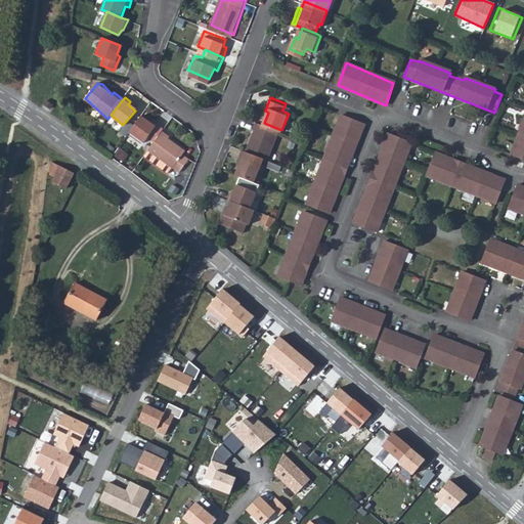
[(161,128),(164,124),(153,116),(150,119),(140,112),(129,126),(143,137),(148,131),(154,136),(161,128)]
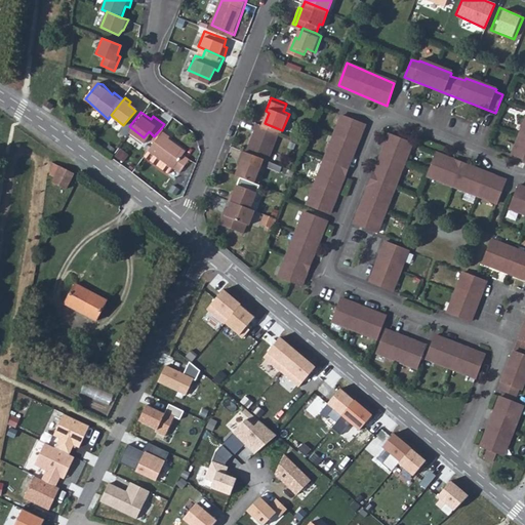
[(524,113),(510,155),(524,161),(524,113)]
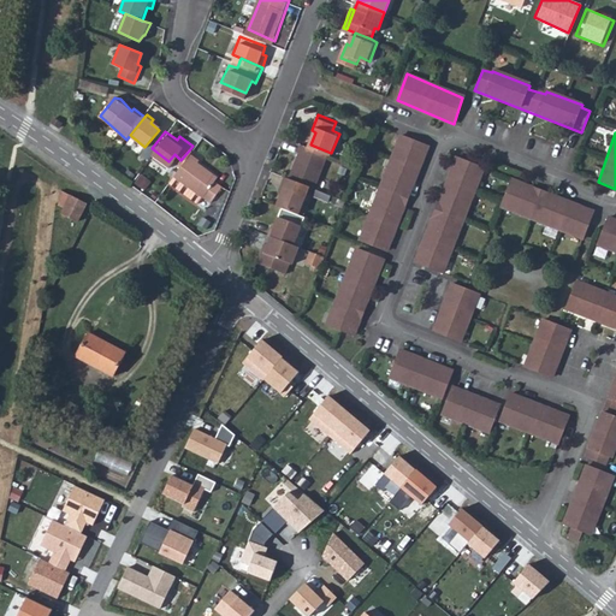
[(430,147),(400,135),(359,237),(386,250),(430,147)]
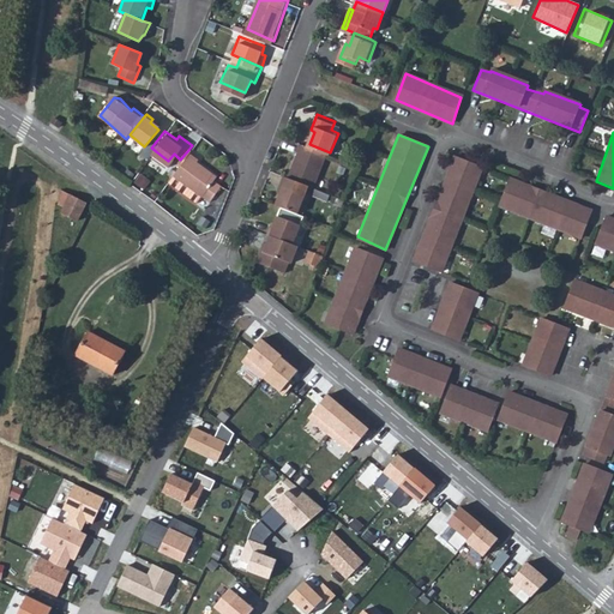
[(299,179),(311,184),(324,150),(309,144),(299,139),(295,149),(296,150),(288,174),(299,179)]
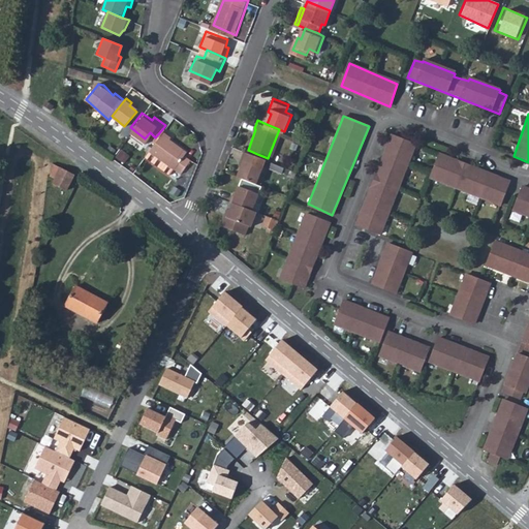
[(155,137),(148,147),(178,170),(188,157),(182,153),(183,150),(168,136),(169,134),(162,129),(155,137)]
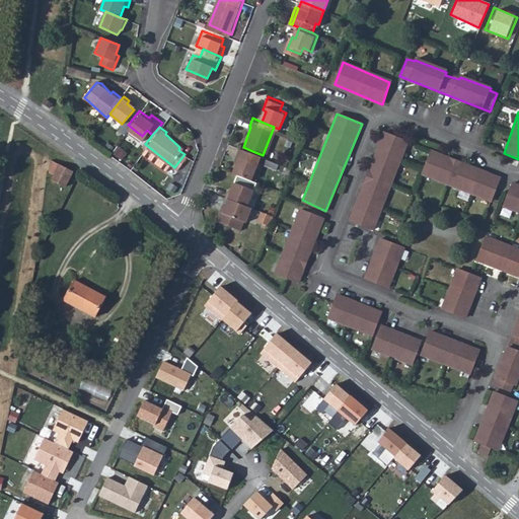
[(372,230),(405,143),(381,133),(348,220),(372,230)]
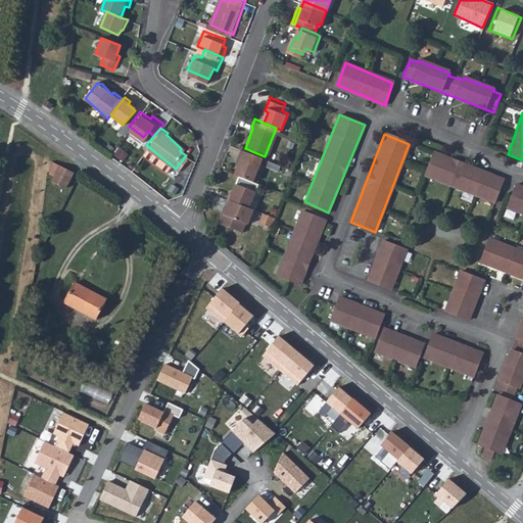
[(236,173),(254,180),(259,163),(251,160),(254,152),(245,148),(242,147),(237,162),(239,163),(236,173)]
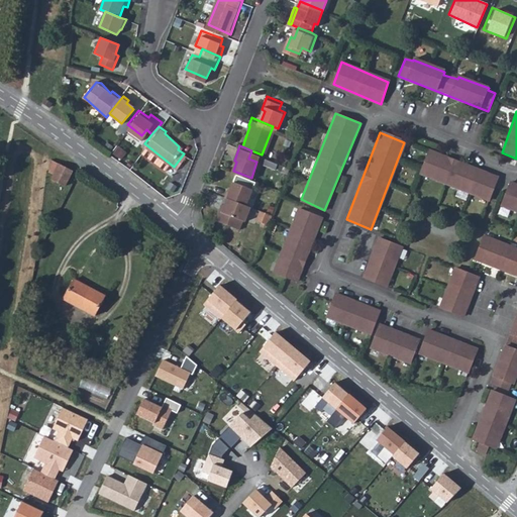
[(487,200),(496,177),(428,150),(419,174),(487,200)]
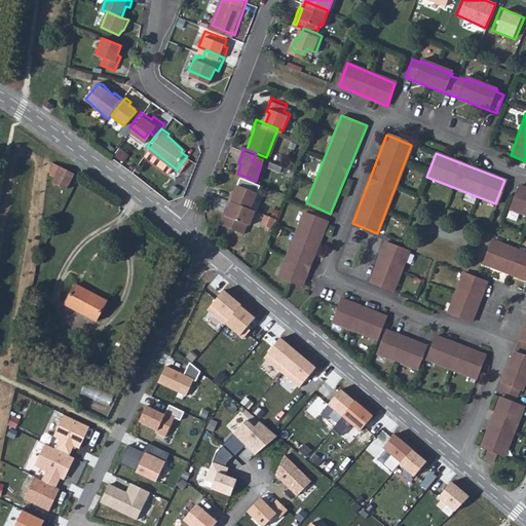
[(69,173),(48,163),(45,175),(50,178),(49,182),(63,188),(69,173)]
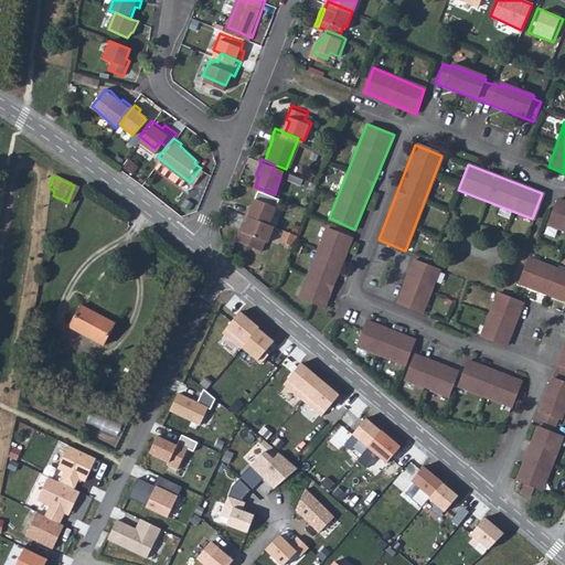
[(252,202),(248,212),(270,221),(276,205),(258,198),(256,203),(252,202)]
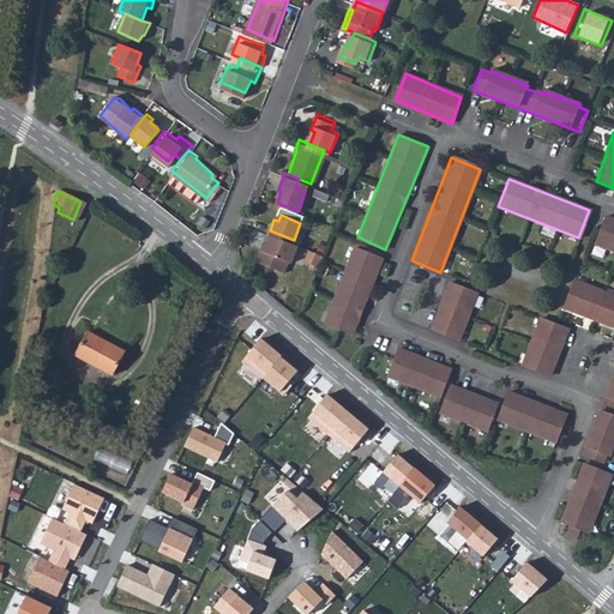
[(613,247),(613,220),(605,216),(595,241),(613,247)]
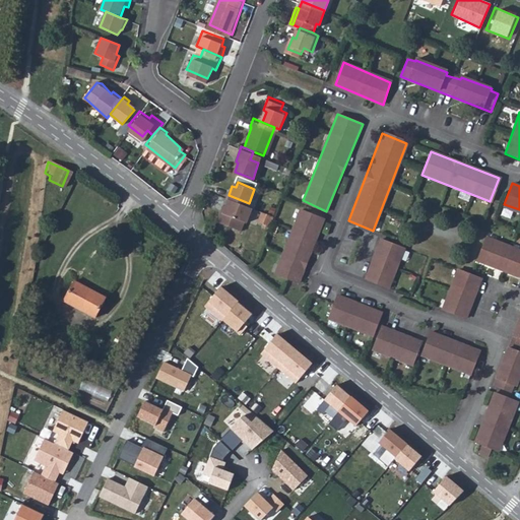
[(247,218),(252,205),(249,203),(229,195),(225,202),(219,217),(240,226),(244,217),(247,218)]
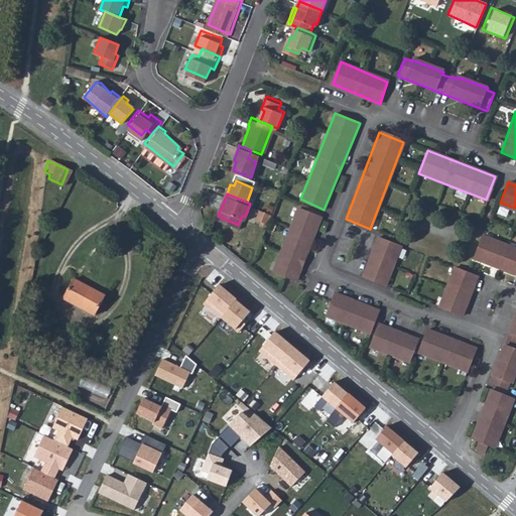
[(215,215),(218,216),(224,201),(221,199),(215,215)]
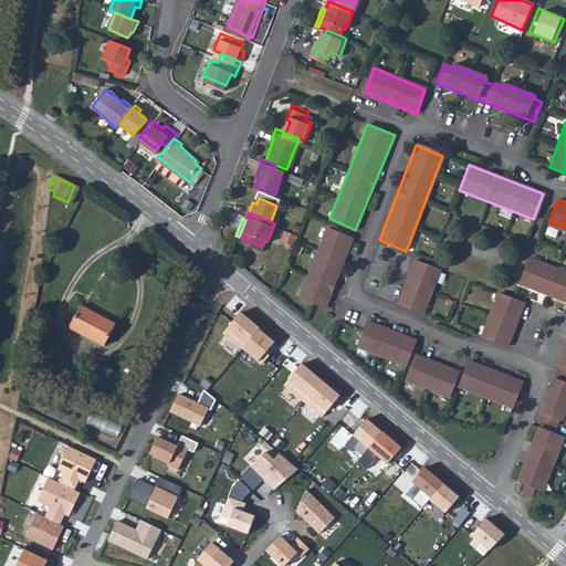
[(352,238),(325,227),(297,296),(324,307),(352,238)]
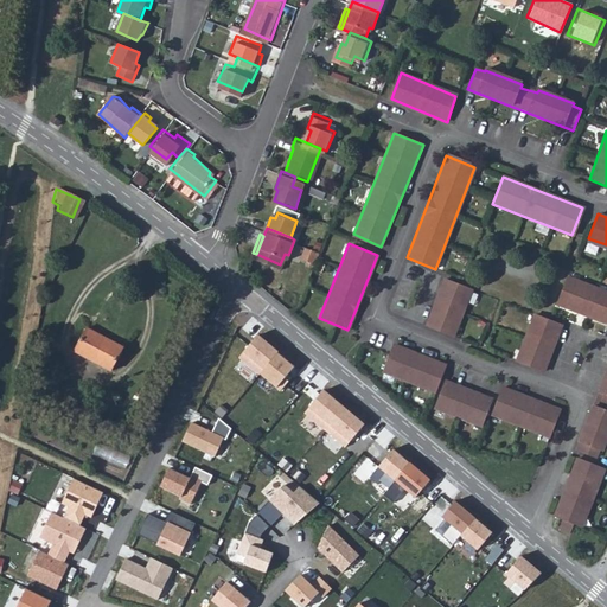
[(308,261),(317,264),(323,251),(307,244),(304,254),(310,256),(308,261)]
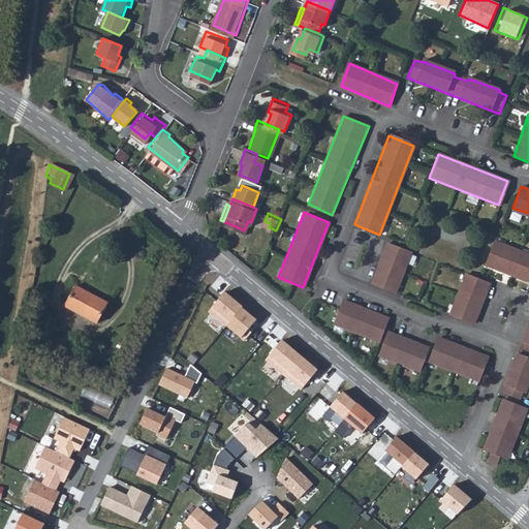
[(528,254),(496,242),(487,265),(528,281),(528,254)]
